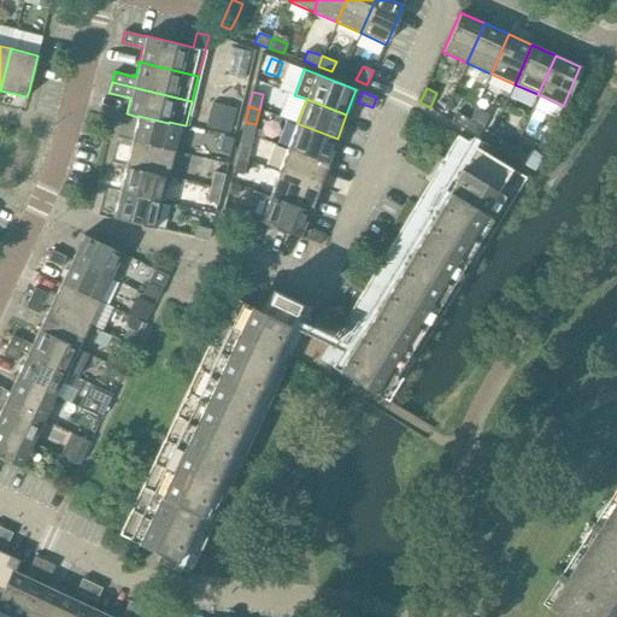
[(464,129),(470,119),(457,112),(451,122),(464,129)]
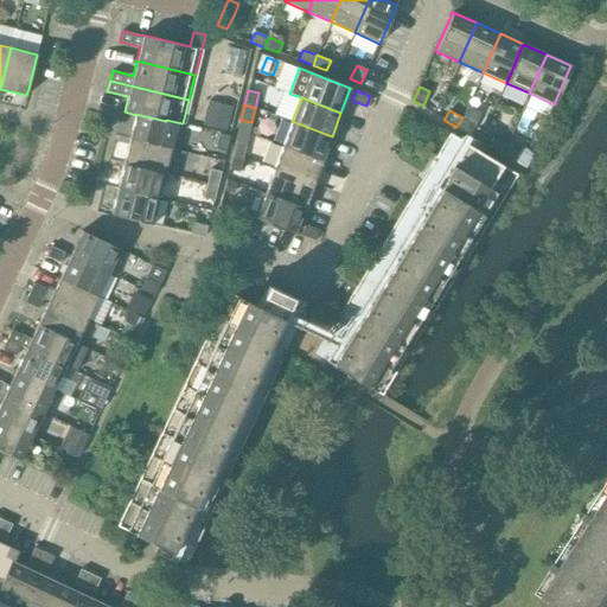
[(135,115),(129,138),(171,148),(177,122),(166,120),(166,121),(135,114),(135,115)]
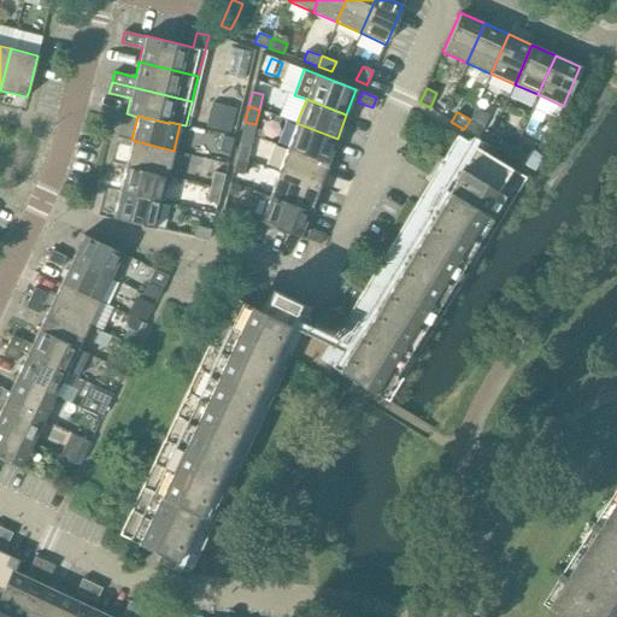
[(470,119),(464,129),(477,137),(482,128),(470,119)]
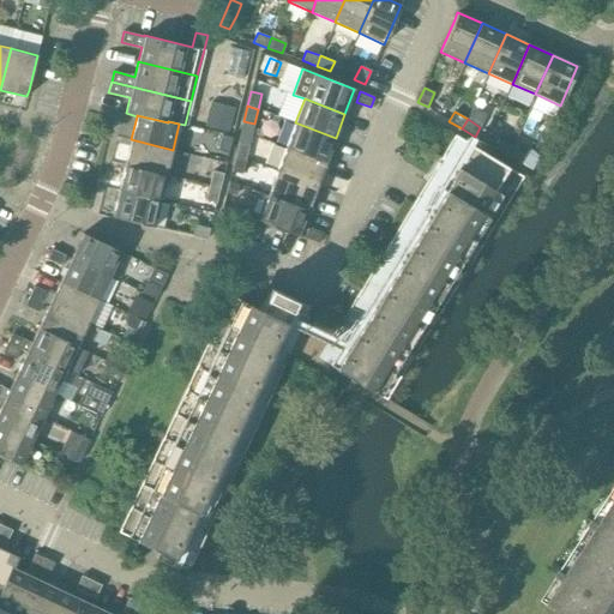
[(286,146),(326,162),(336,138),(295,122),(286,146)]
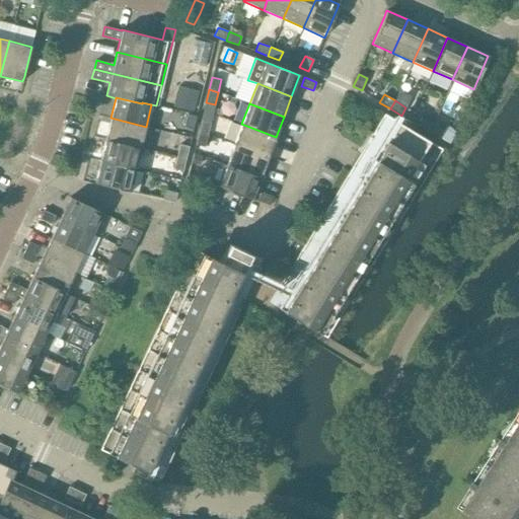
[(193,129),(196,117),(187,114),(183,127),(193,129)]
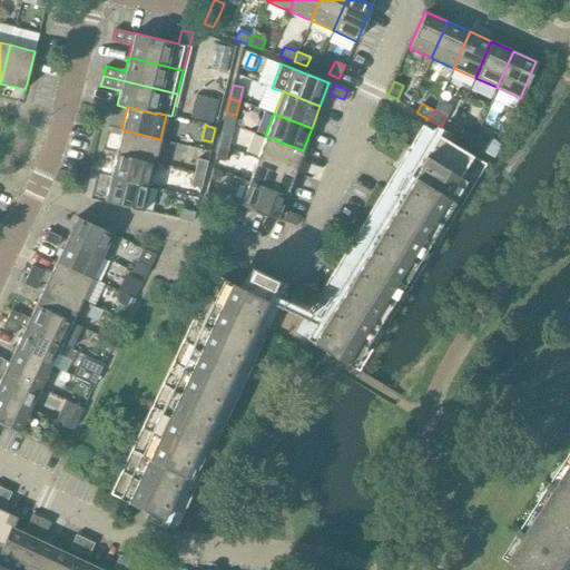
[(295,332),(359,371),(485,164),(422,125),(295,332)]
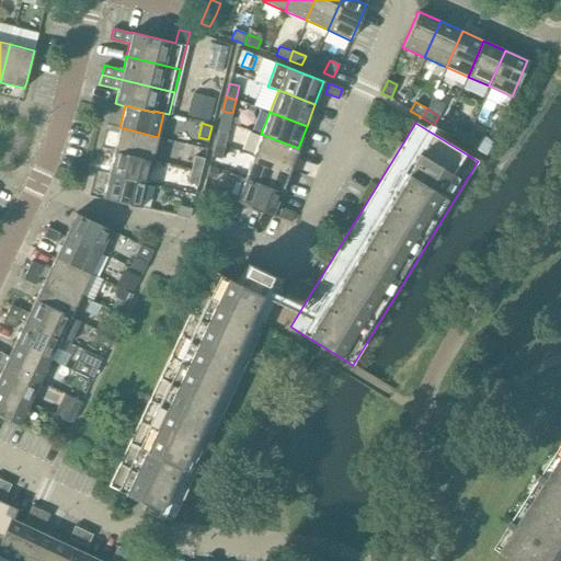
[(462,142),(468,134),(456,126),(450,135),(462,142)]
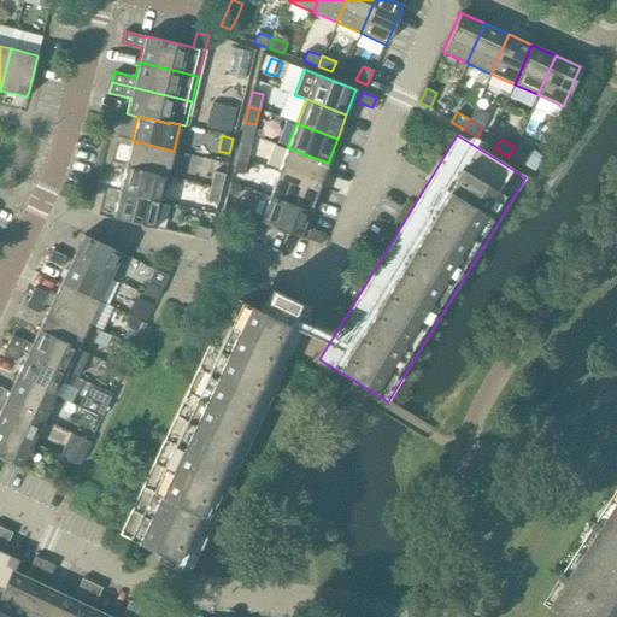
[(168,176),(174,151),(131,140),(125,165),(168,176)]
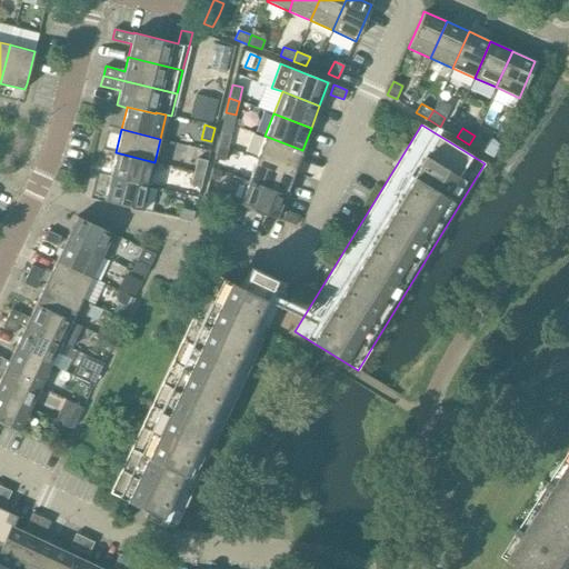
[(218,146),(228,148),(231,135),(221,131),(218,146)]
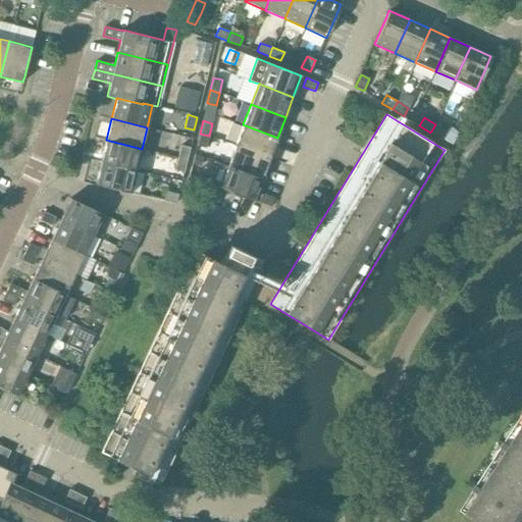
[(277,138),(243,124),(236,146),(269,158),(277,138)]
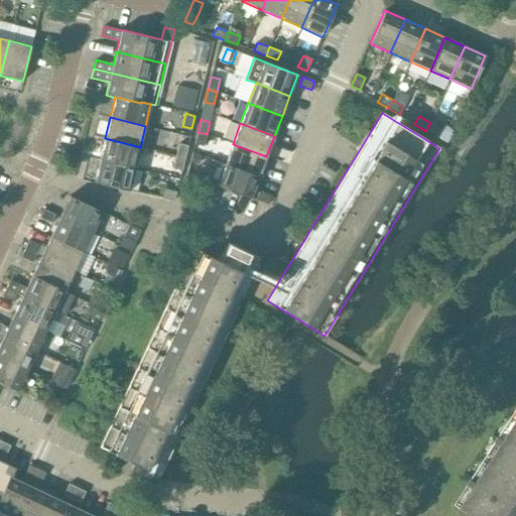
[(430,123),(425,131),(436,137),(441,130),(430,123)]
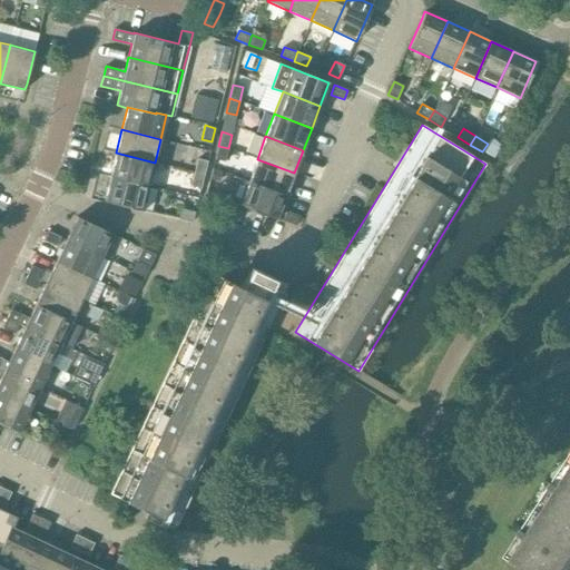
[(228,148),(218,146),(215,159),(225,161),(228,148)]
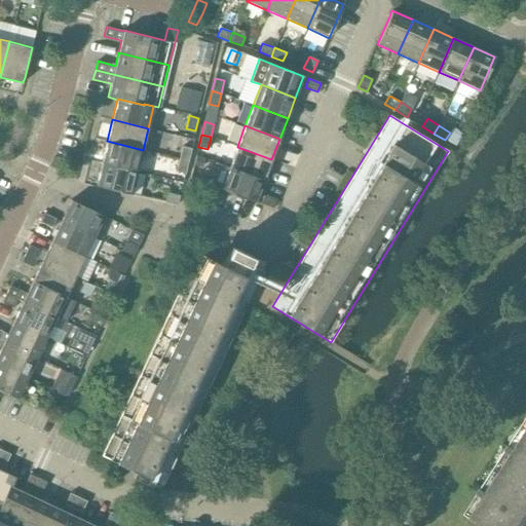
[(107,141),(102,162),(138,172),(143,150),(107,141)]
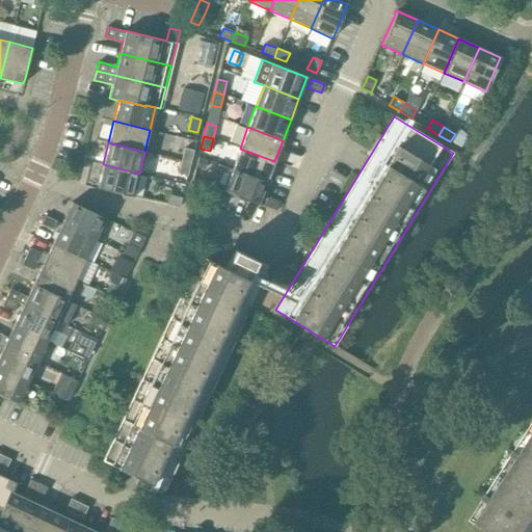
[(181,160),(190,163),(193,150),(184,148),(181,160)]
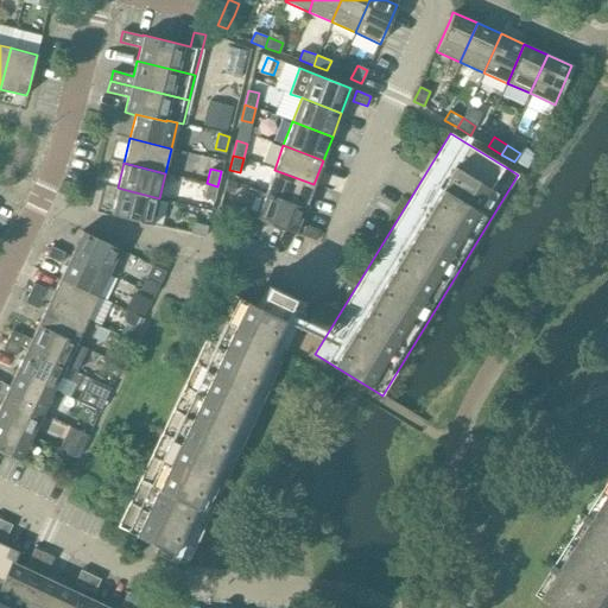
[(265,194),(305,209),(314,184),(274,170),(265,194)]
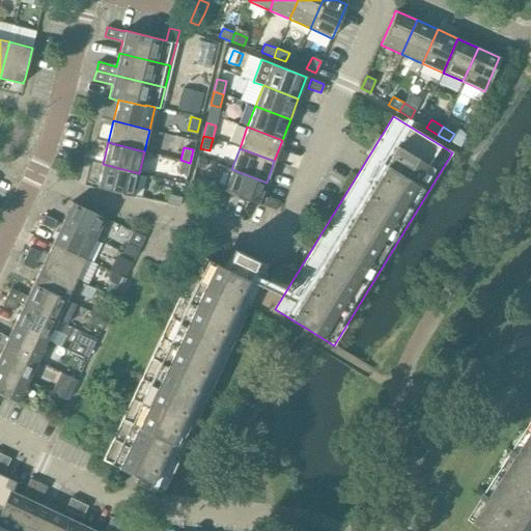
[(199,158),(196,166),(203,169),(206,161),(199,158)]
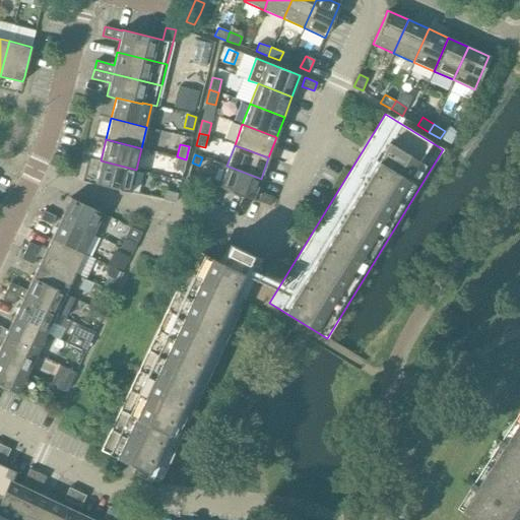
[(186,159),(177,156),(174,170),(183,172),(186,159)]
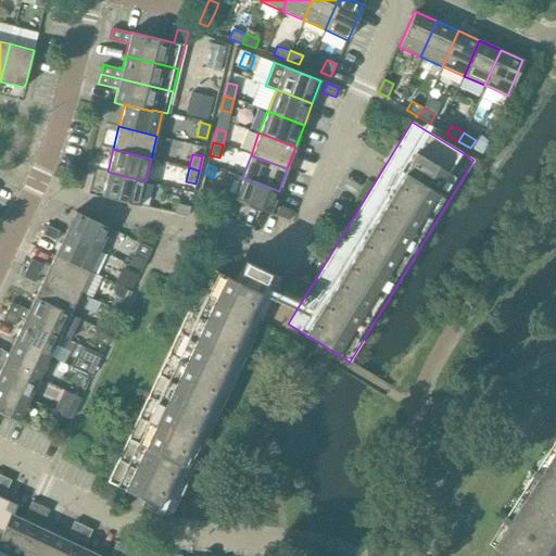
[(101,196),(108,198),(139,205),(146,181),(108,172),(101,196)]
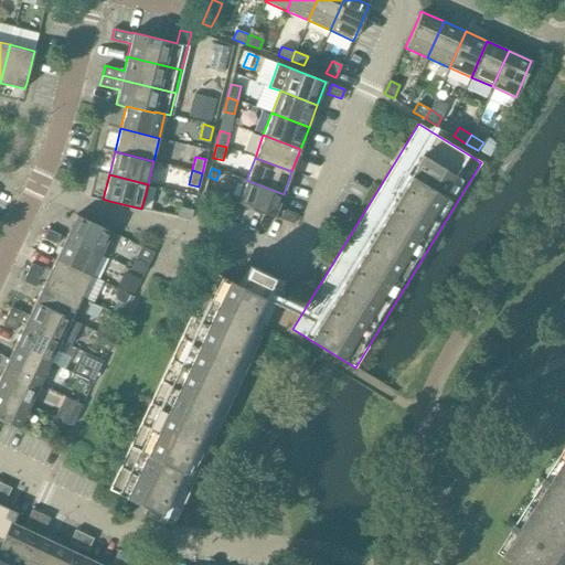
[(237,203),(275,217),(284,194),(246,180),(237,203)]
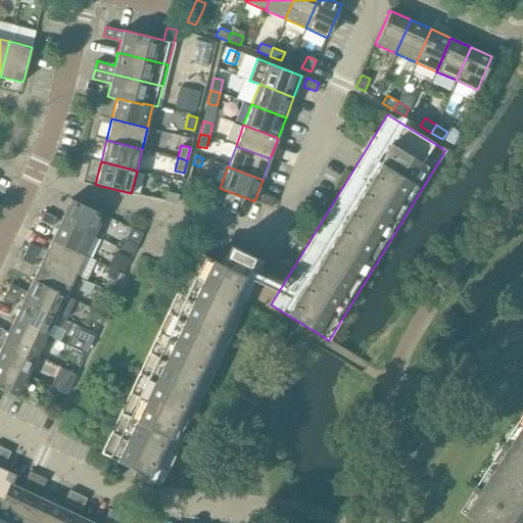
[(177,203),(179,194),(167,191),(163,200),(177,203)]
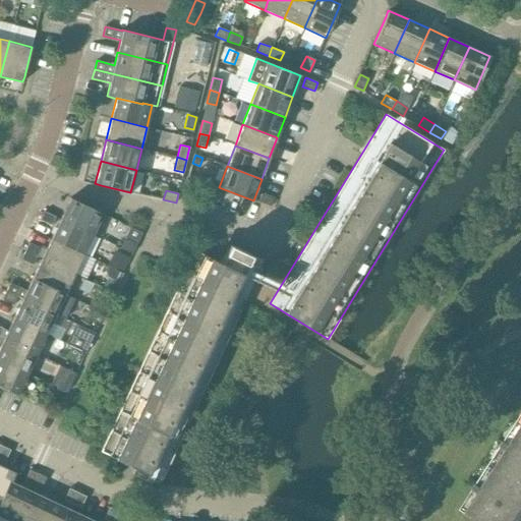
[(262,192),(258,201),(271,207),(274,197),(262,192)]
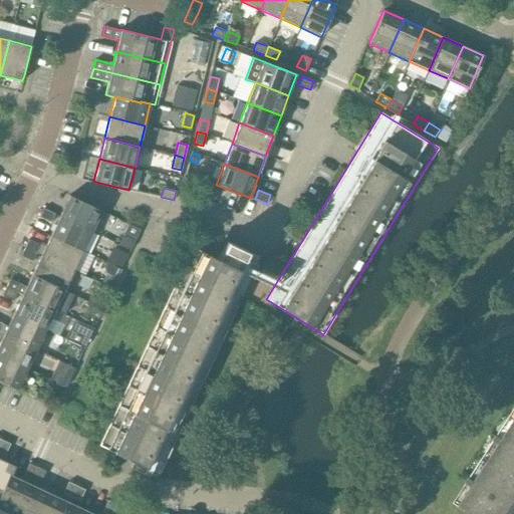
[(59,216),(92,231),(101,211),(69,195),(59,216)]
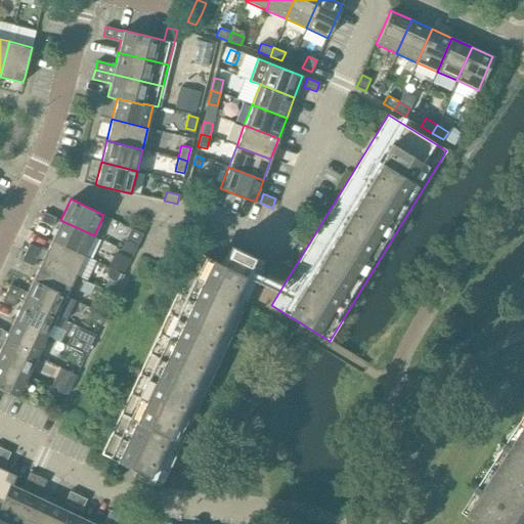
[(56,218),(44,212),(40,221),(52,226),(56,218)]
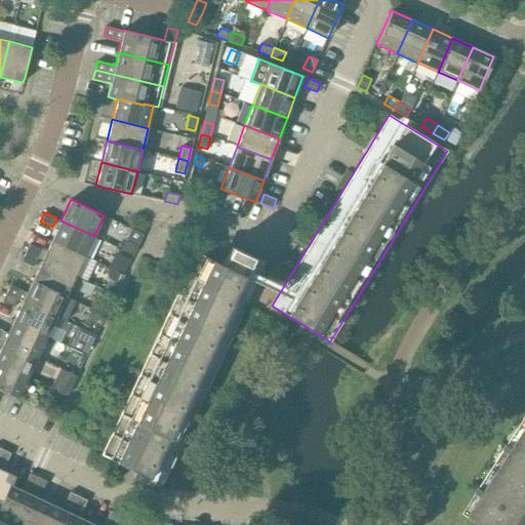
[(85,256),(94,236),(61,220),(51,240),(85,256)]
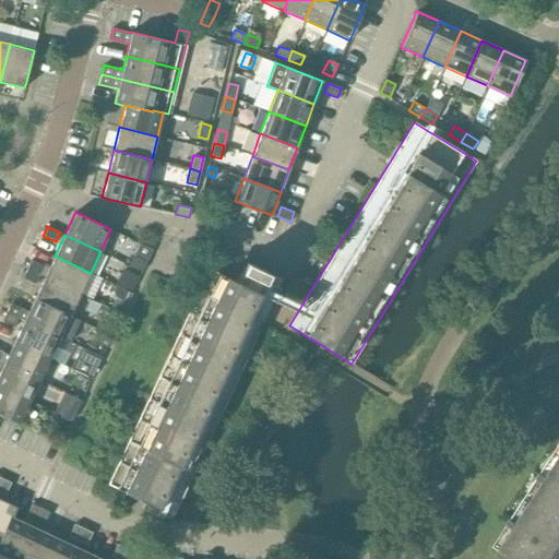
[(140,244),(135,252),(147,259),(152,249),(140,244)]
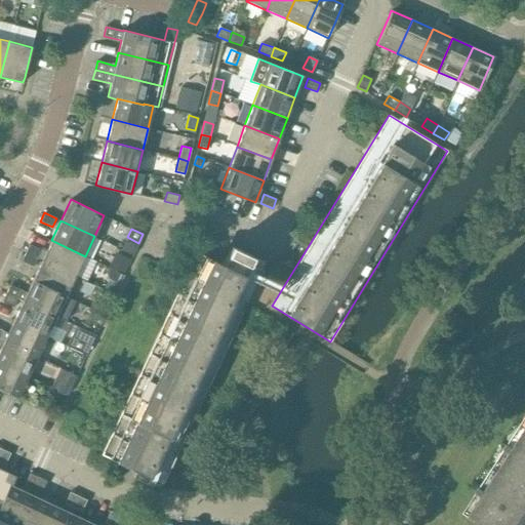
[(75,277),(85,256),(51,240),(46,252),(30,244),(26,252),(28,253),(37,257),(42,260),(75,277)]
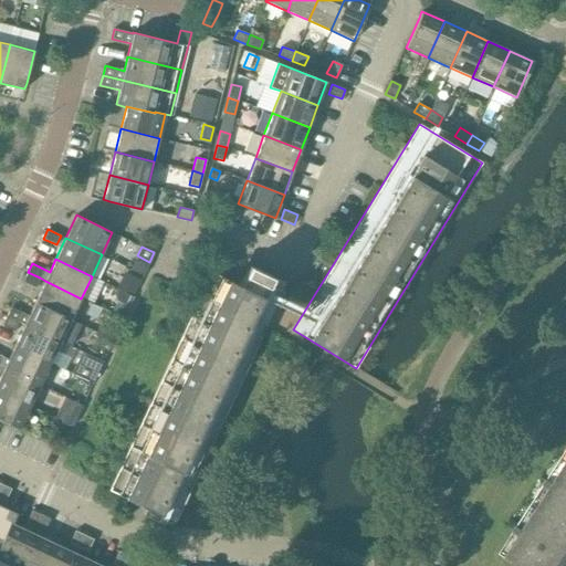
[(239,285),(213,273),(212,272),(109,490),(169,519),(168,521),(155,520),(155,526),(173,528),(289,281),(286,281),(285,283),(249,265),(239,285)]
